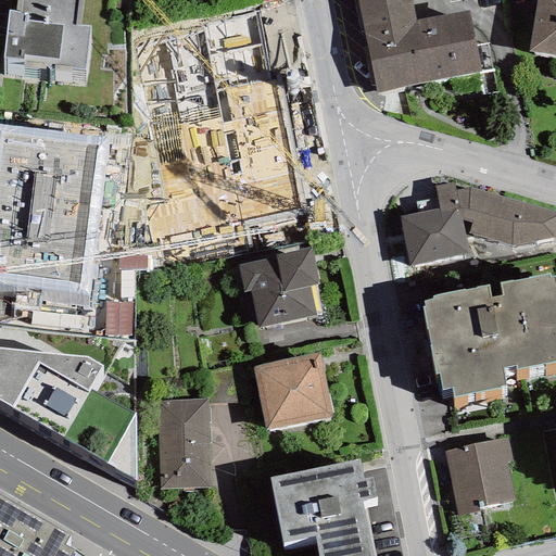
[(83,0),(17,0),(16,10),(9,10),(3,57),(86,66),(91,26),(80,24),(83,0)]
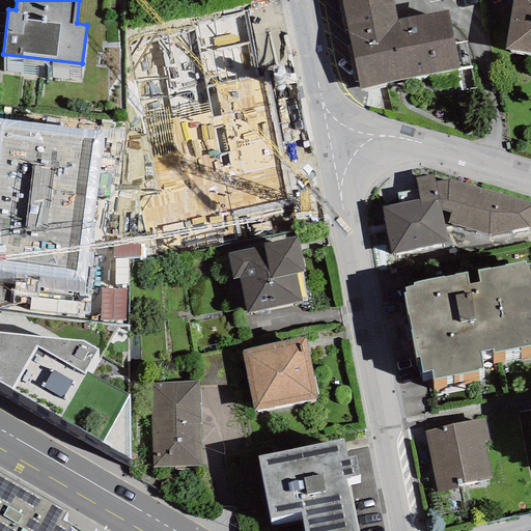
[(340,0),(360,89),(459,70),(447,9),(396,20),(392,0),(340,0)]
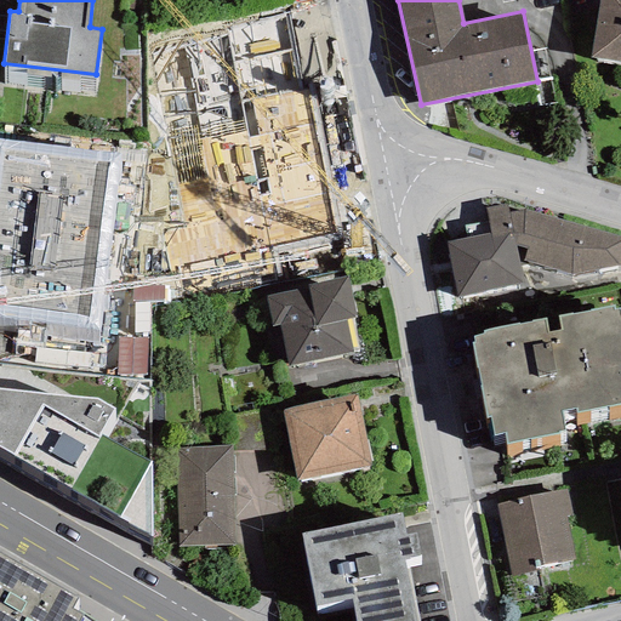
[(620,0),(599,0),(591,58),(620,62),(620,0)]
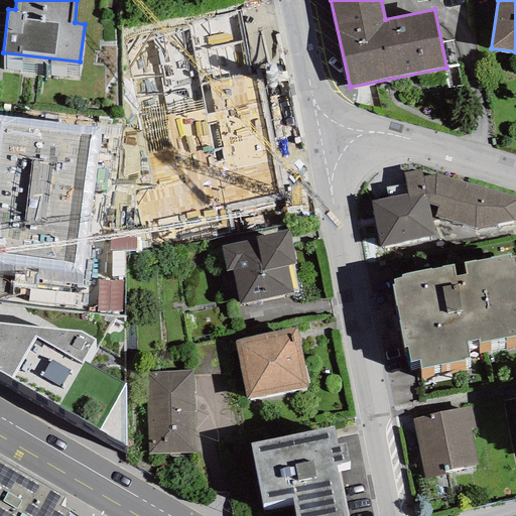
[(223,10),(141,33),(158,91),(239,68),(223,10)]
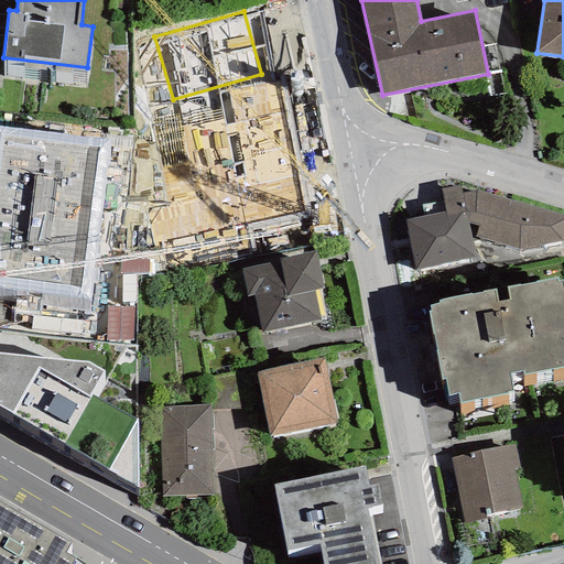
[(110,139),(0,126),(0,289),(90,301),(110,139)]
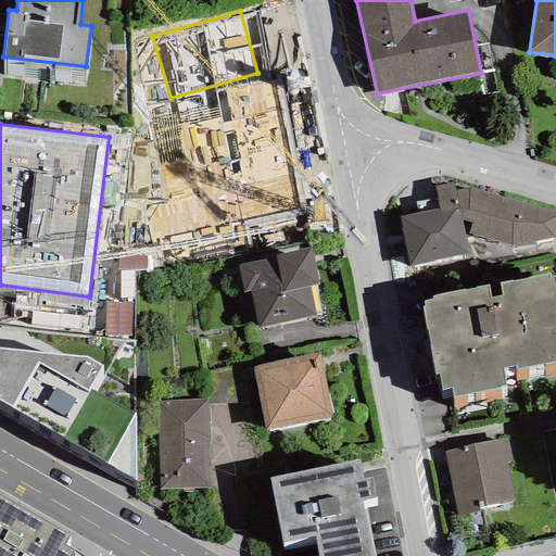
[(456,190),(454,182),(434,186),(439,209),(400,216),(409,265),(468,253),(462,220),(462,217),(456,190)]
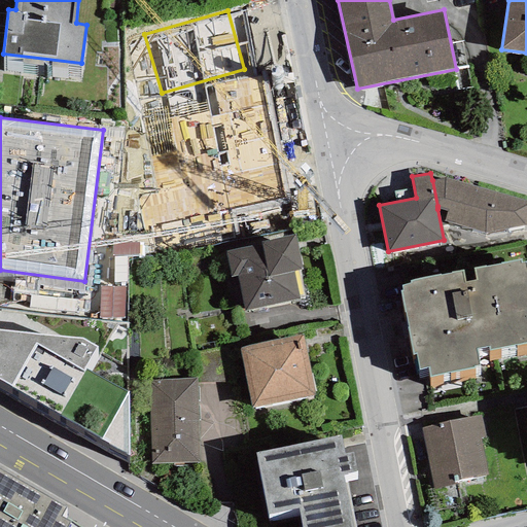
[(526,220),(526,200),(445,178),(432,180),(437,206),(437,209),(447,211),(444,221),(485,233),(526,226),(526,220)]
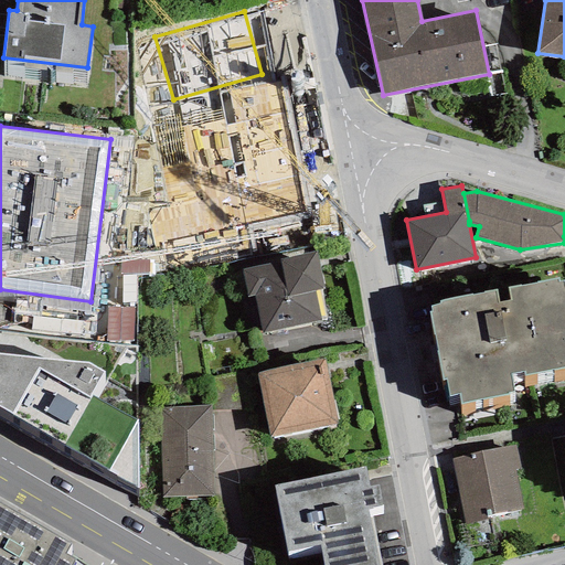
[(317,255),(242,269),(247,297),(254,296),(262,333),(321,321),(315,290),(323,289),(317,255)]
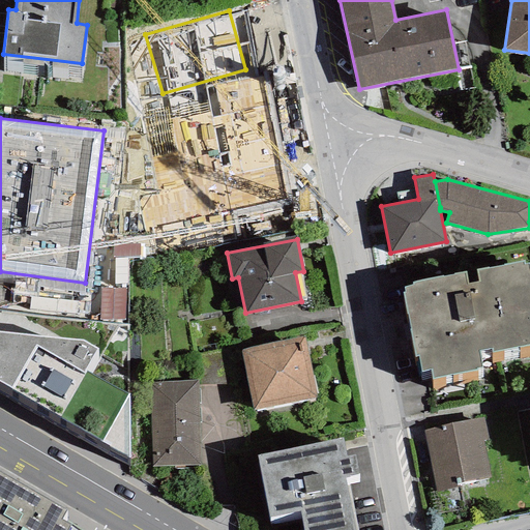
[(529,263),(525,265),(525,261),(475,270),(478,283),(469,284),(466,272),(413,283),(413,285),(404,287),(406,293),(403,293),(415,357),(417,357),(420,372),(430,371),(432,380),(482,371),(478,352),(491,350),(492,353),(529,345),(529,263)]
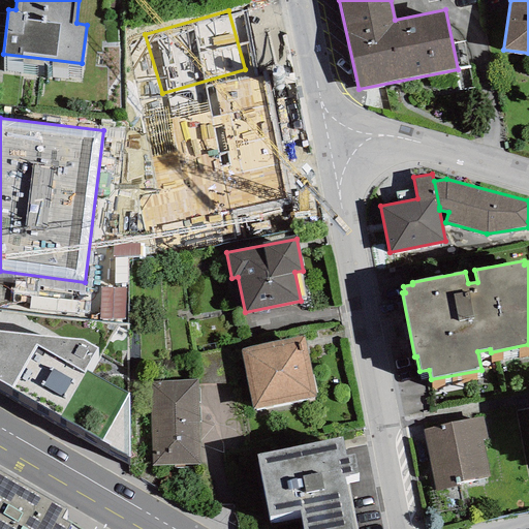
[(0,381),(130,459),(128,392),(85,370),(98,348),(83,339),(0,330),(0,381)]
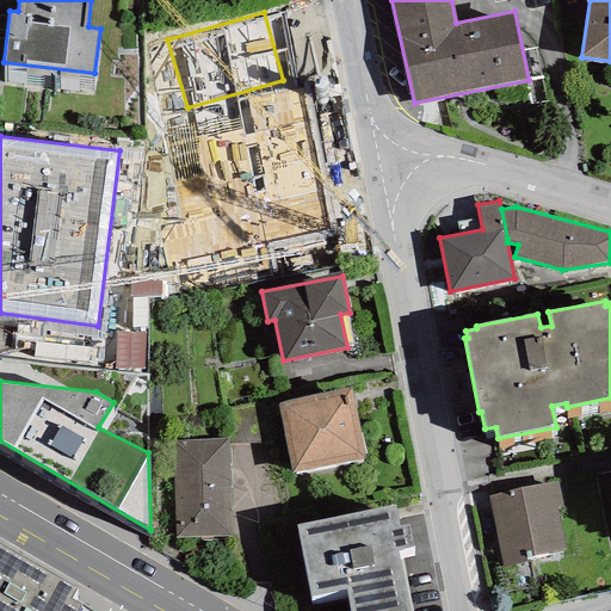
[(351,388),(277,402),(291,474),(365,458),(351,388)]
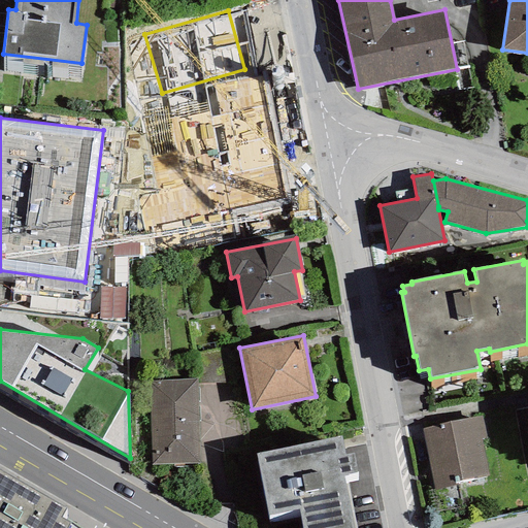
[(197,380),(150,381),(152,465),(199,463),(197,380)]
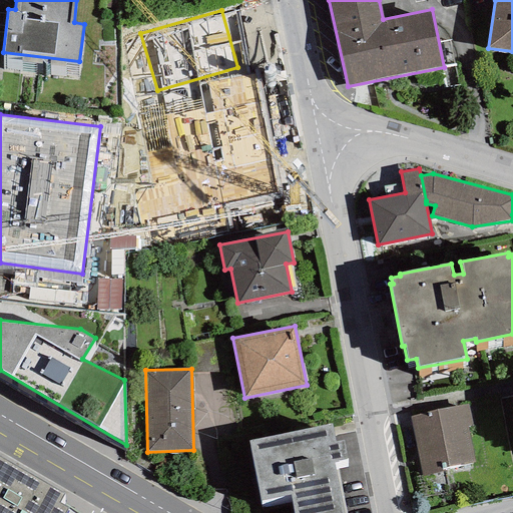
[(468,404),(409,417),(422,475),(474,464),(467,427),(473,426),(468,404)]
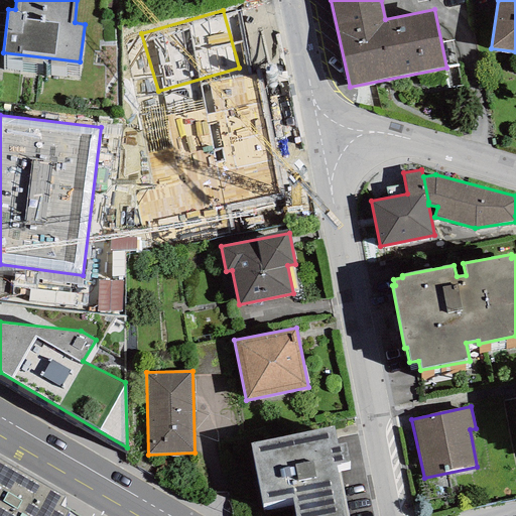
[(334,426),(250,443),(262,503),(292,497),(295,515),(347,515),(337,466),(350,463),(346,442),(338,444),(334,426)]
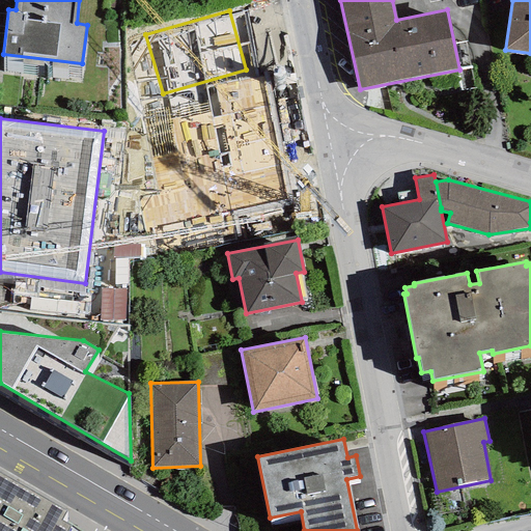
[(64,501),(0,464),(0,530),(61,530),(71,515),(60,510),(64,501)]
